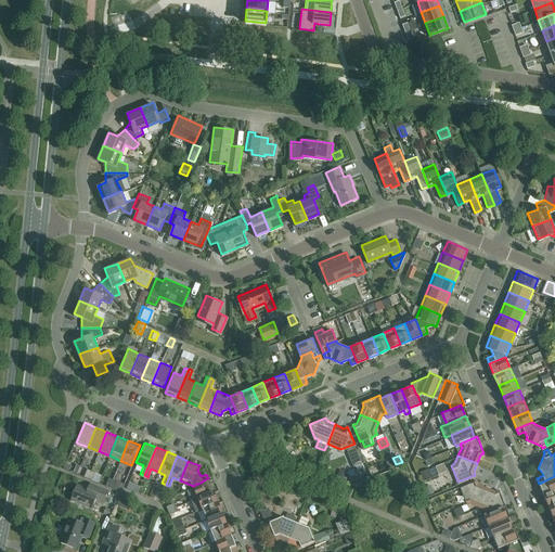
[(423,477),(431,474),(428,466),(420,471),(423,477)]
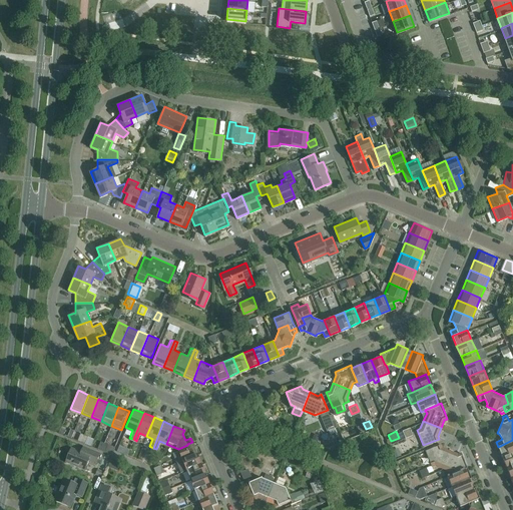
[(502,457),(512,452),(512,440),(498,447),(502,457)]
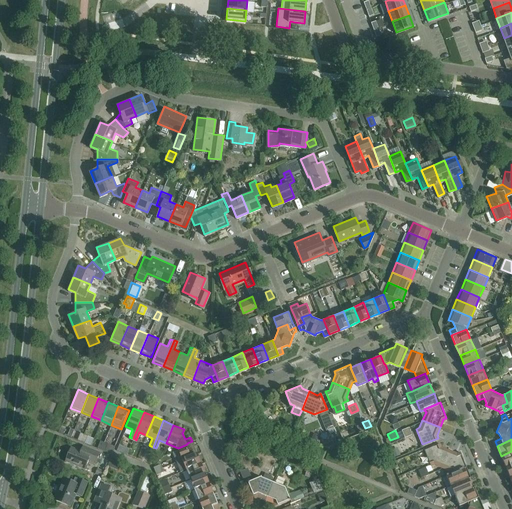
[(187,444),(178,448),(178,449),(172,451),(176,460),(182,458),(197,452),(192,441),(187,443),(187,444)]
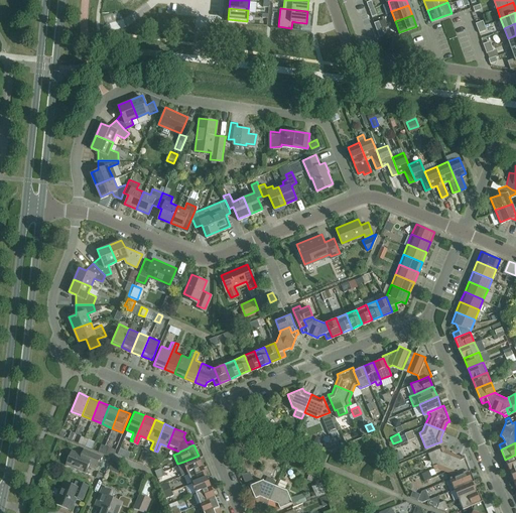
[(118,452),(125,455),(127,449),(120,445),(118,452)]
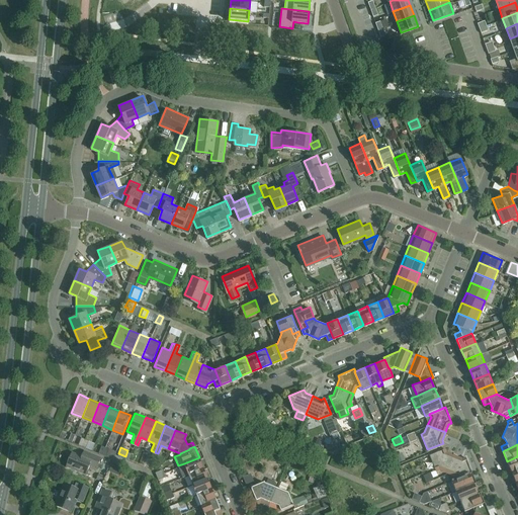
[(439,468),(446,471),(454,453),(446,450),(445,447),(429,453),(436,469),(439,468)]
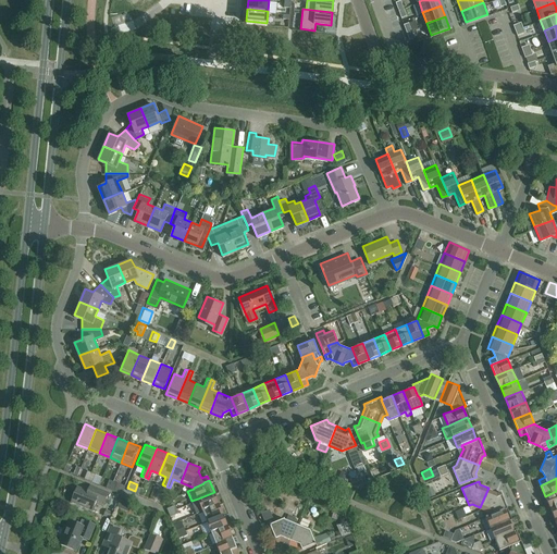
[(90,483),(88,489),(77,484),(71,501),(91,509),(96,501),(103,503),(109,491),(90,483)]
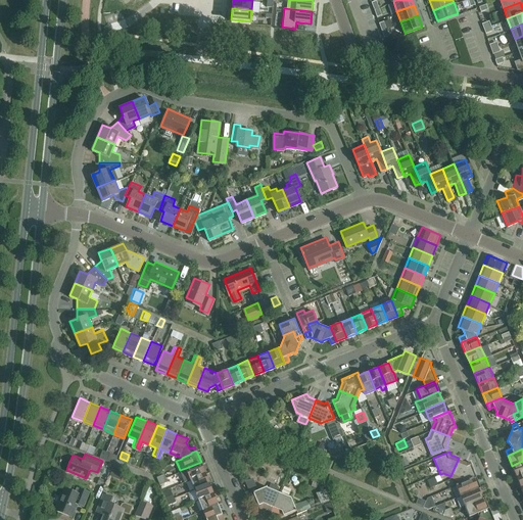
[(409,463),(407,457),(400,460),(402,465),(409,463)]
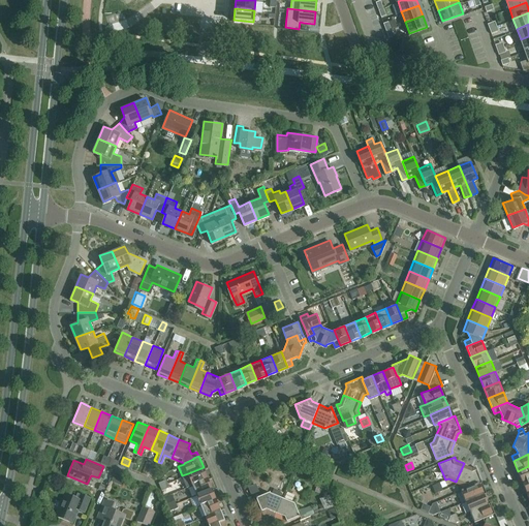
[(464,485),(465,488),(479,483),(483,482),(475,465),(472,467),(464,463),(456,482),(464,485)]
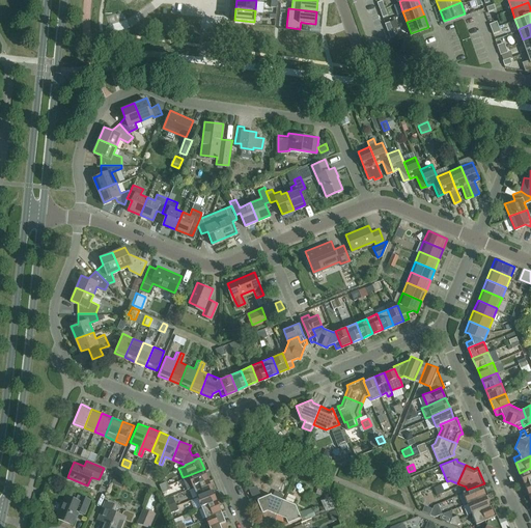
[(524,483),(530,480),(530,468),(520,473),(524,483)]
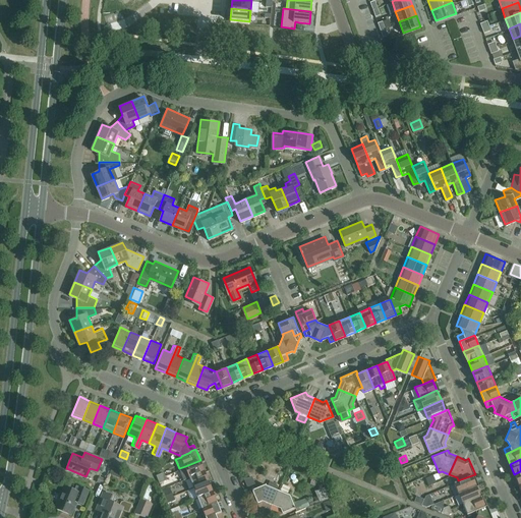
[(189,476),(205,470),(200,460),(185,466),(189,476)]
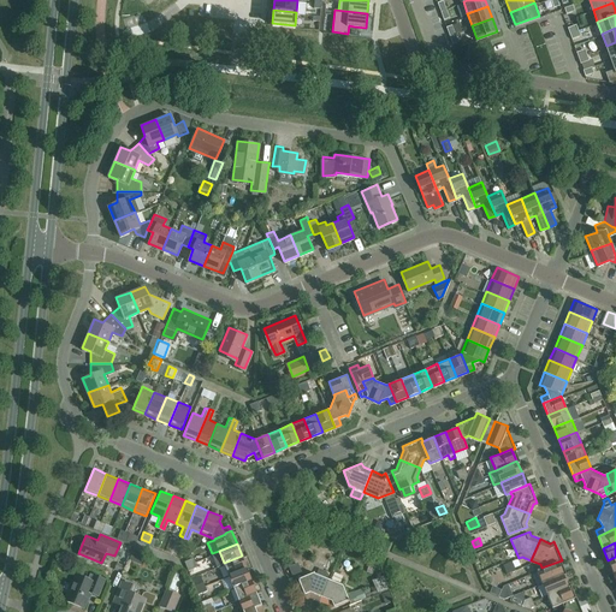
[(229,575),(247,568),(242,556),(224,563),(229,575)]
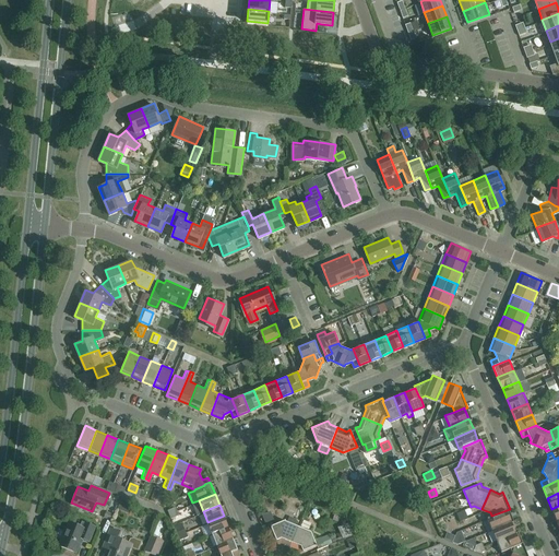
[(268,527),(271,525),(276,523),(270,509),(261,512),(268,527)]
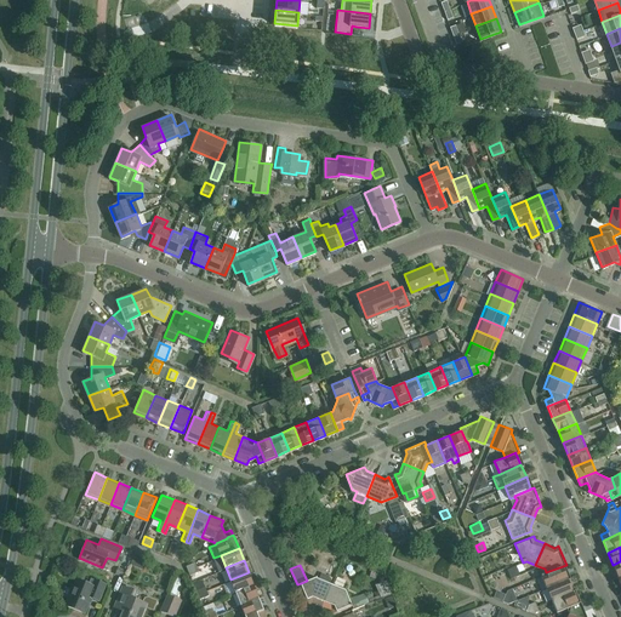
[(174,567),(169,566),(161,584),(167,586),(174,567)]
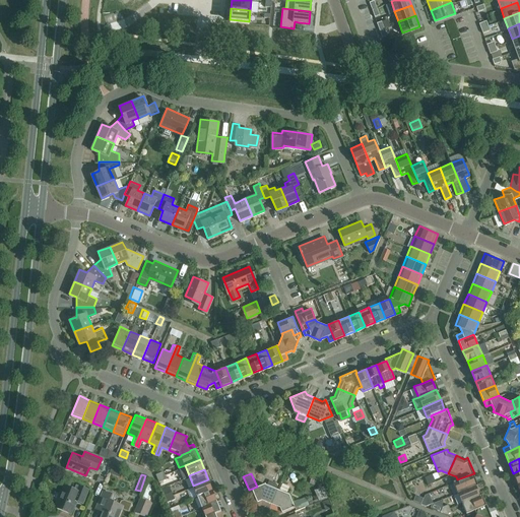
[(457,479),(453,480),(457,492),(475,485),(471,474),(457,479)]
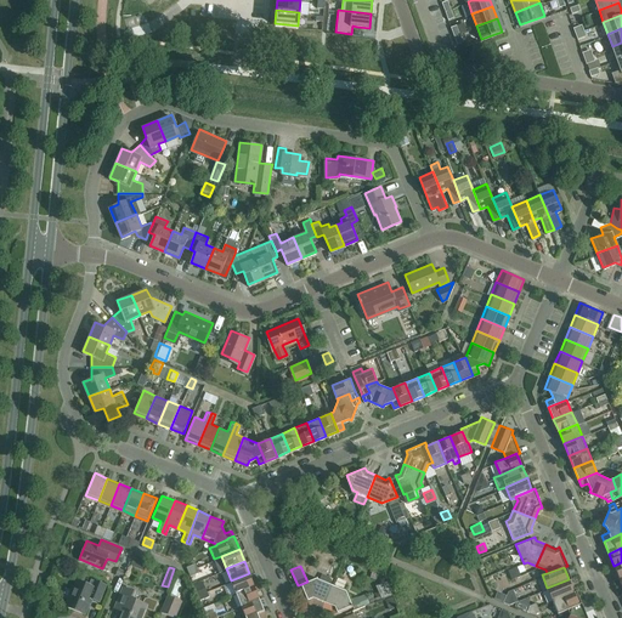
[(236,593),(254,585),(249,573),(231,580),(236,593)]
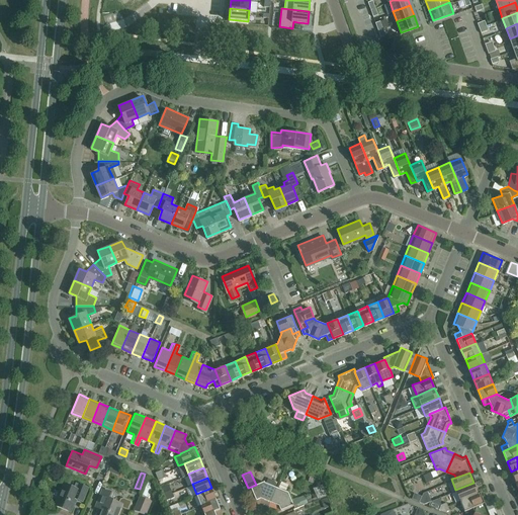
[(71,509),(76,497),(82,500),(88,486),(76,481),(73,488),(64,484),(56,503),(71,509)]
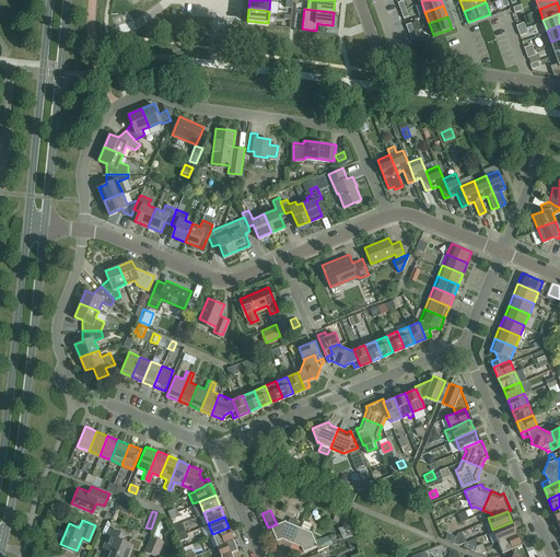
[(290,545),(298,526),(284,521),(277,524),(271,526),(278,544),(282,542),(290,545)]
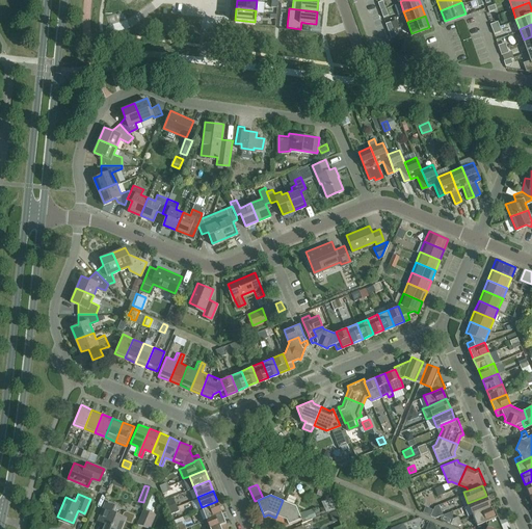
[(473,513),(490,506),(486,496),(468,503),(473,513)]
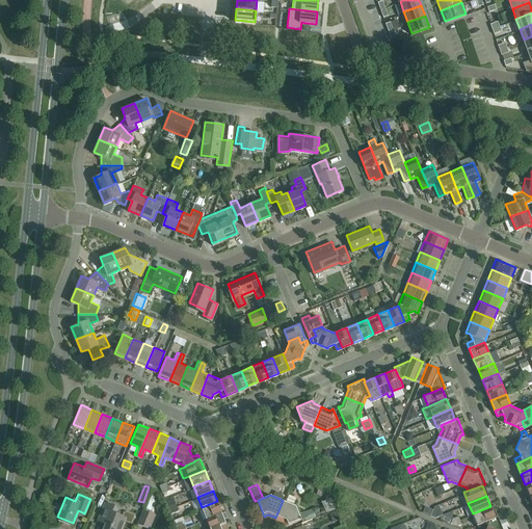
[(283,500),(275,518),(284,522),(285,525),(301,518),(296,505),(283,500)]
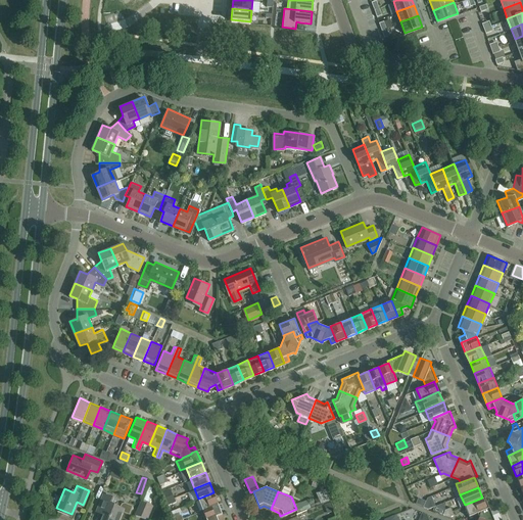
[(119,519),(123,511),(130,513),(133,505),(125,501),(122,503),(120,507),(112,504),(115,498),(103,492),(97,507),(105,510),(101,519),(119,519)]
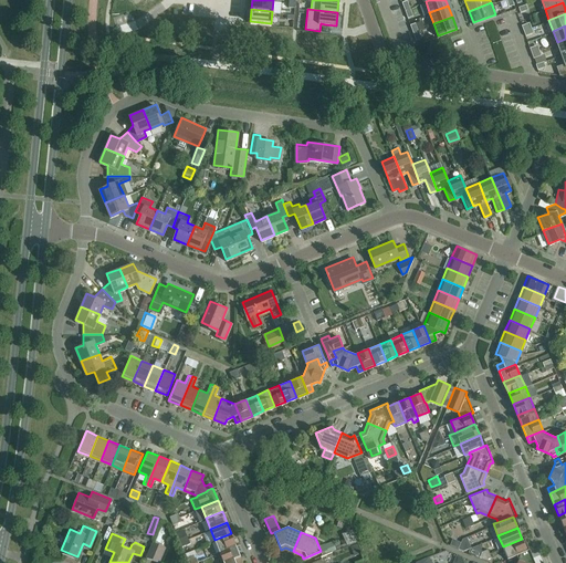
[(219,551),(236,543),(231,533),(215,540),(219,551)]
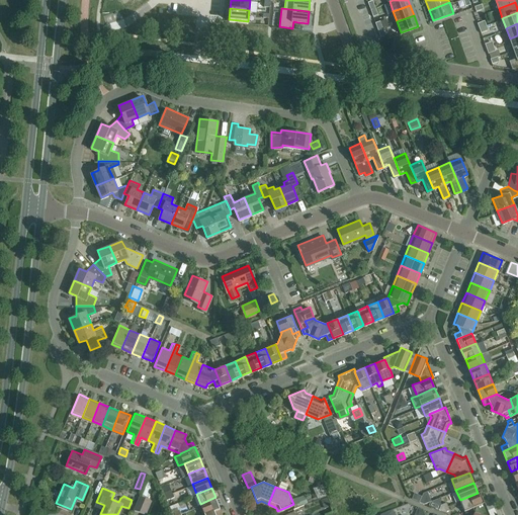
[(419,500),(424,502),(431,500),(427,490),(423,491),(419,500)]
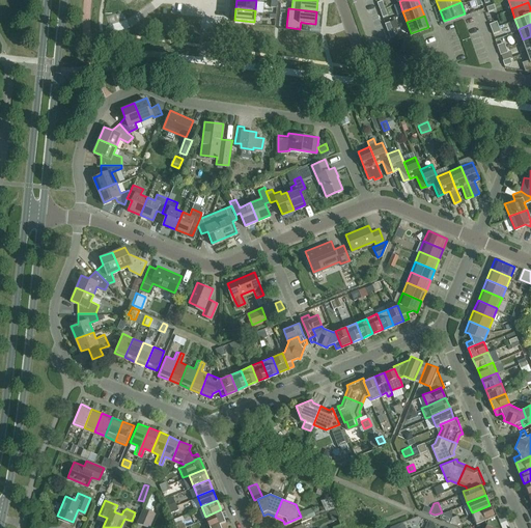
[(494,516),(494,515),(490,505),(472,512),(476,523),(484,520),(484,519),(494,516)]
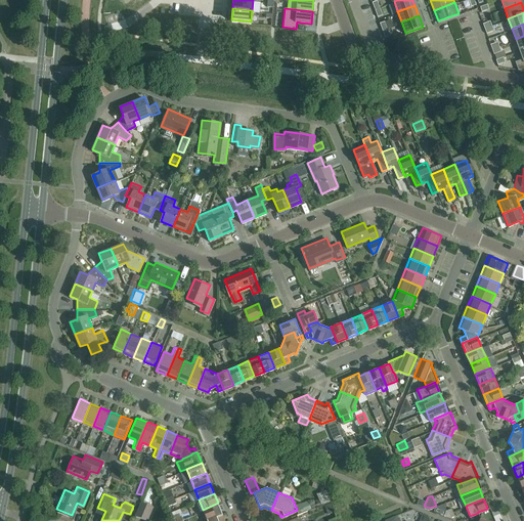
[(153,505),(139,500),(133,514),(146,519),(153,505)]
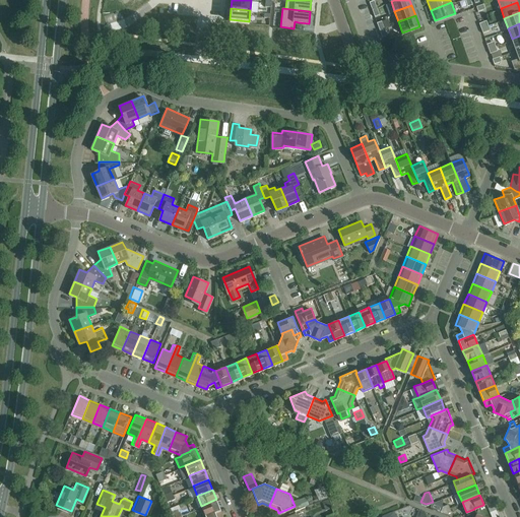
[(220,509),(216,499),(201,506),(205,516),(220,509)]
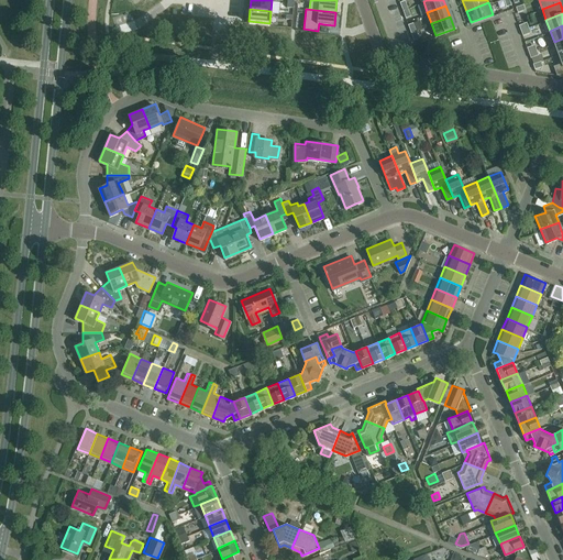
[(194,545),(184,549),(187,556),(195,552),(194,550),(195,549),(194,545)]
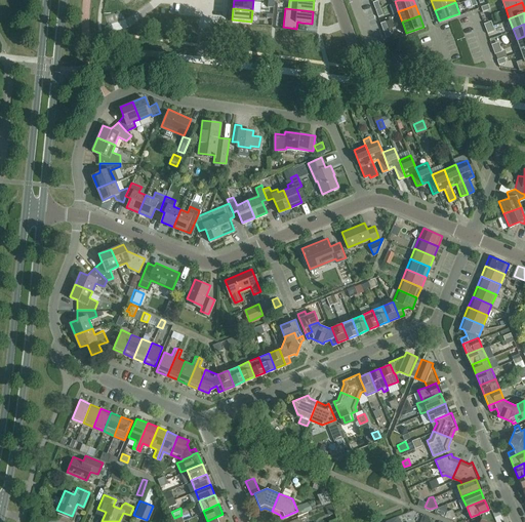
[(496,521),(490,508),(488,509),(488,510),(479,513),(479,514),(481,519),(479,521),(496,521)]
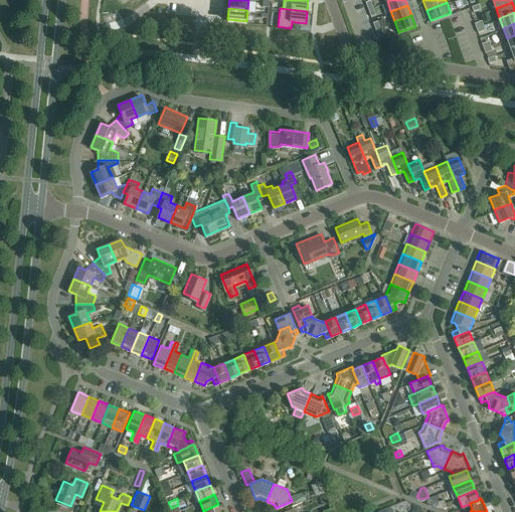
[(410,511),(420,511),(422,511),(419,505),(415,503),(411,511),(410,511)]
